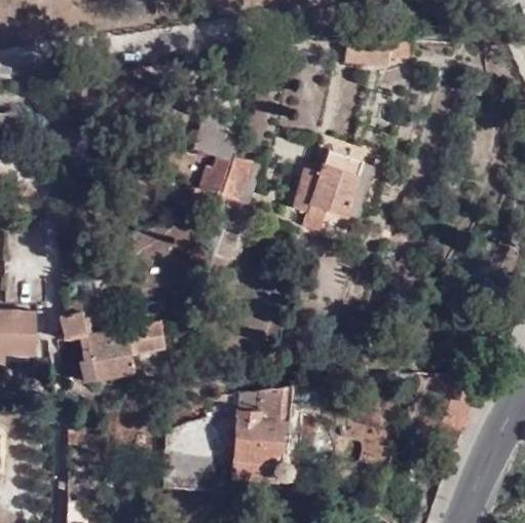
[(410,42),(349,38),(348,63),(391,65),(391,60),(409,61),(410,42)]
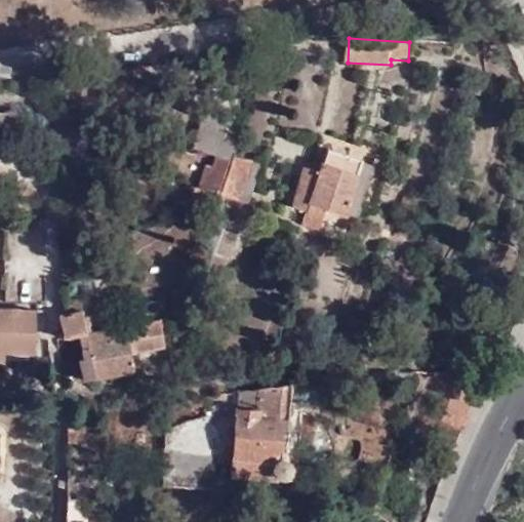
[(211,148),(230,155),(237,125),(231,124),(233,114),(206,106),(194,142),(211,148)]
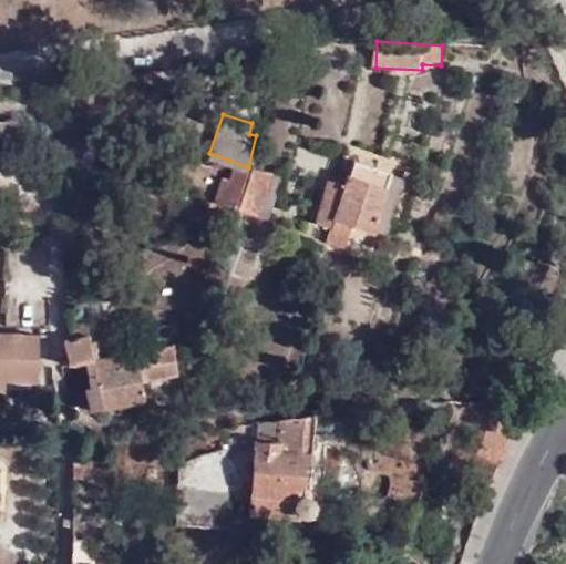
[(19,120),(0,122),(0,141),(22,139),(20,124),(19,120)]
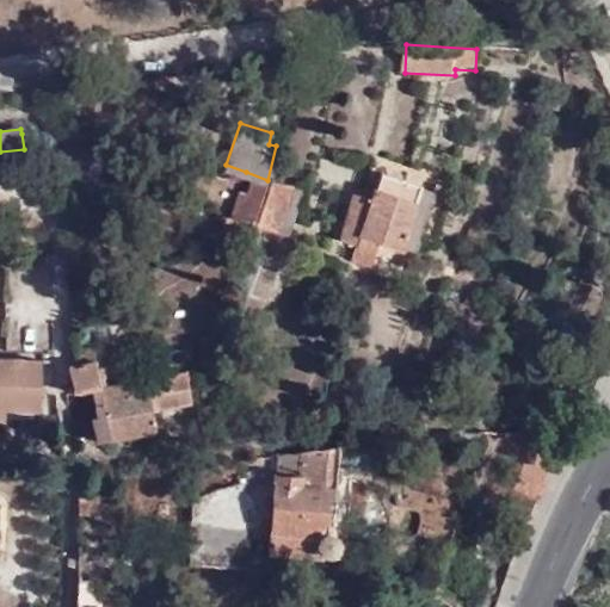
[(258,224),(267,180),(246,172),(232,214),(258,224)]
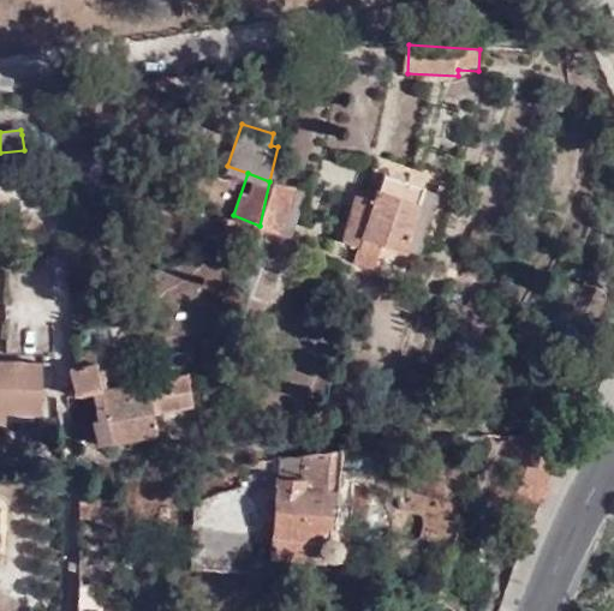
[(381,246),(404,255),(427,190),(386,174),(379,193),(371,191),(368,201),(358,197),(341,243),(358,250),(352,264),(373,270),(381,246)]
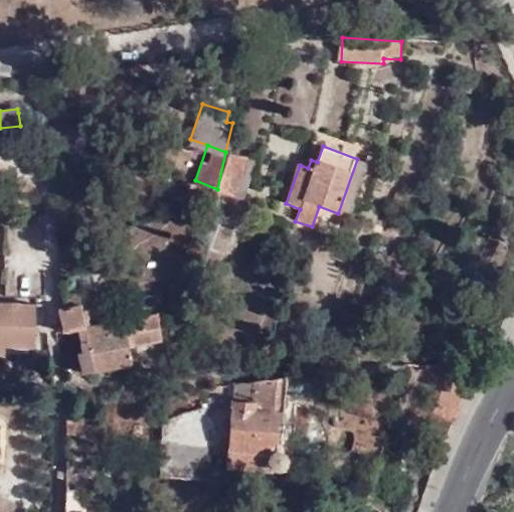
[(252,157),(225,152),(217,189),(217,193),(243,198),(252,157)]
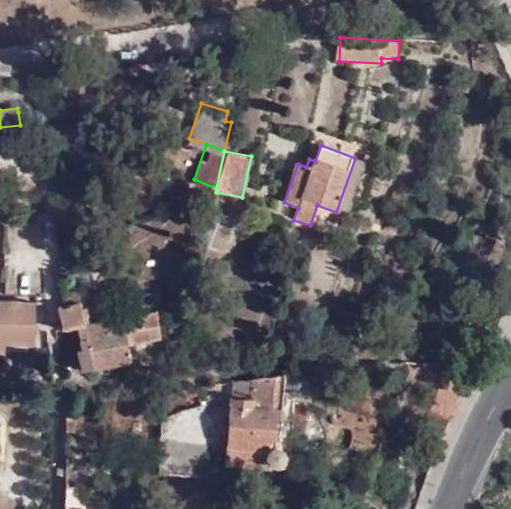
[(77,295),(60,298),(59,298),(60,310),(55,310),(60,333),(76,330),(80,351),(76,352),(80,372),(130,362),(126,344),(122,325),(107,329),(106,329),(83,333),(82,326),(77,295)]
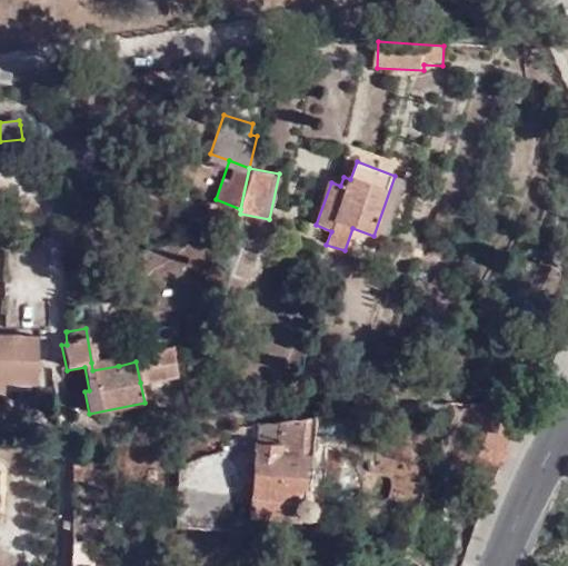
[(0,381),(5,383),(37,384),(38,337),(0,336),(0,381)]
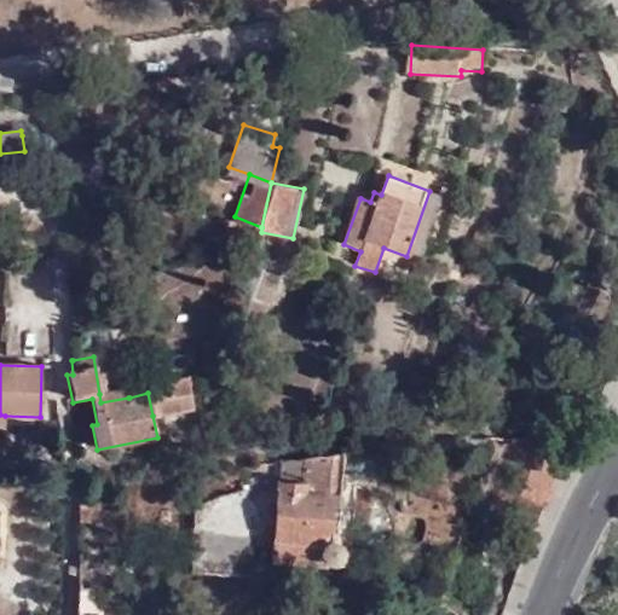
[(148,393),(190,384),(188,376),(128,388),(130,398),(148,393)]
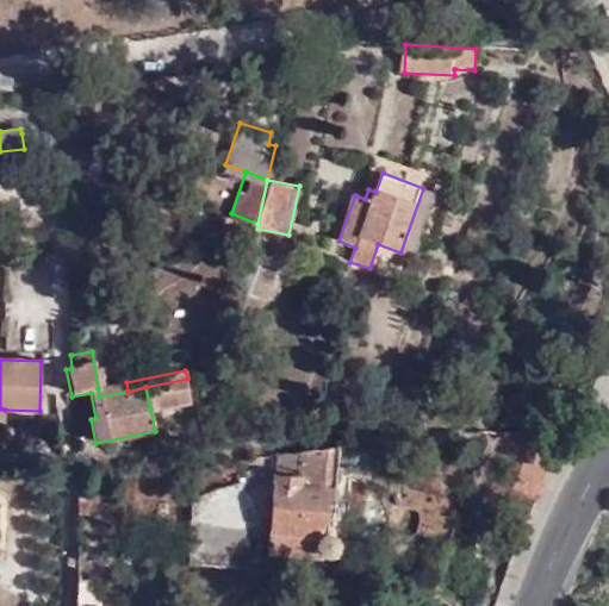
[(191,401),(187,379),(145,387),(150,410),(191,401)]
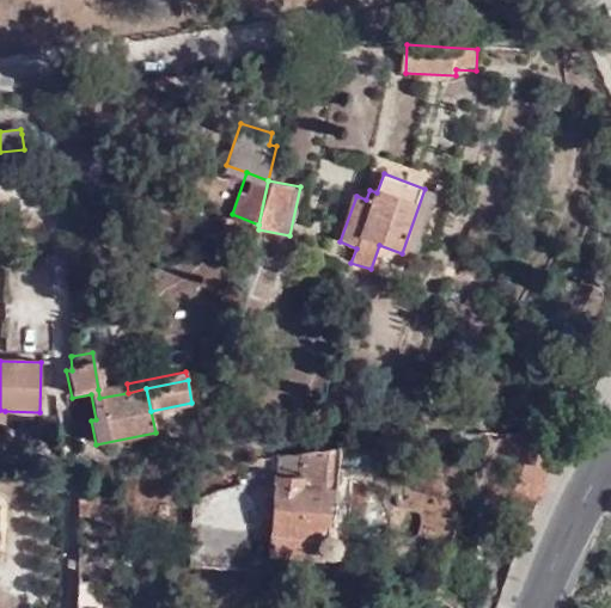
[(127,384),(98,390),(99,398),(127,393),(128,393),(127,384)]
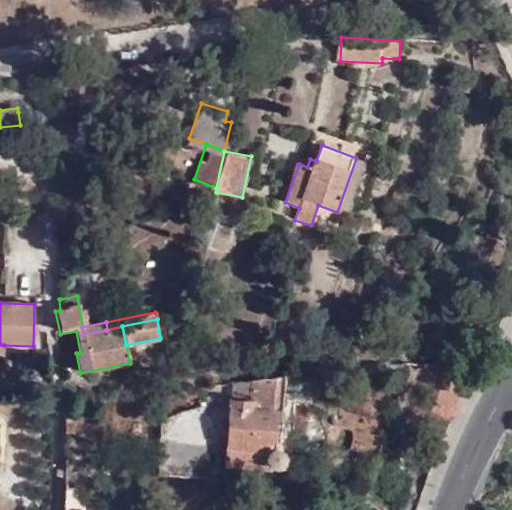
[(195,422),(194,472),(229,474),(230,465),(278,468),(286,375),(236,382),(234,408),(205,406),(195,422)]
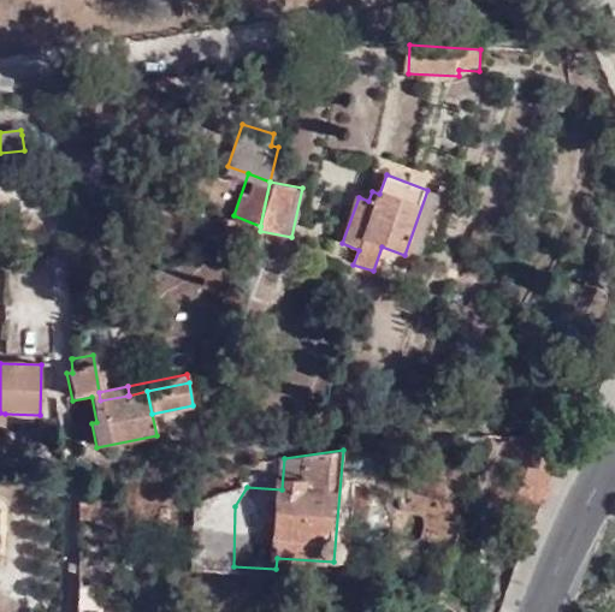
[(96,611),(96,584),(80,584),(80,608),(80,611),(96,611)]
